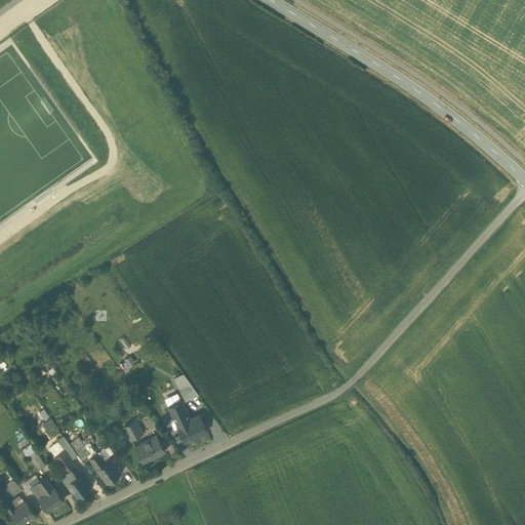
[(125,335),(119,340),(125,349),(131,345),(125,335)]
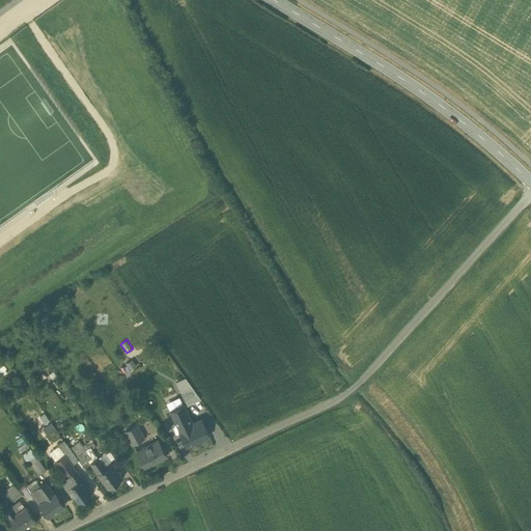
[(132,361),(126,364),(131,372),(137,368),(132,361)]
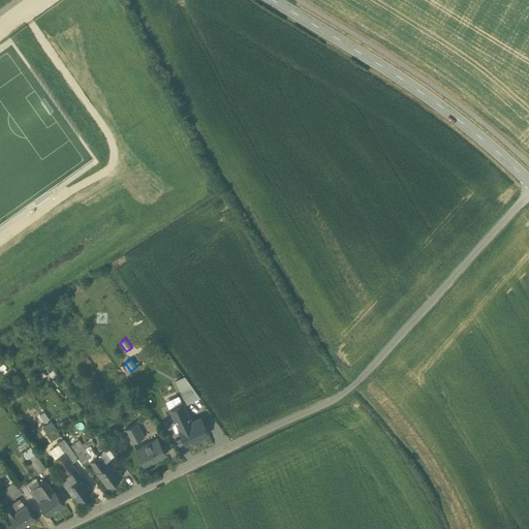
[(185,378),(175,383),(180,393),(189,389),(185,378)]
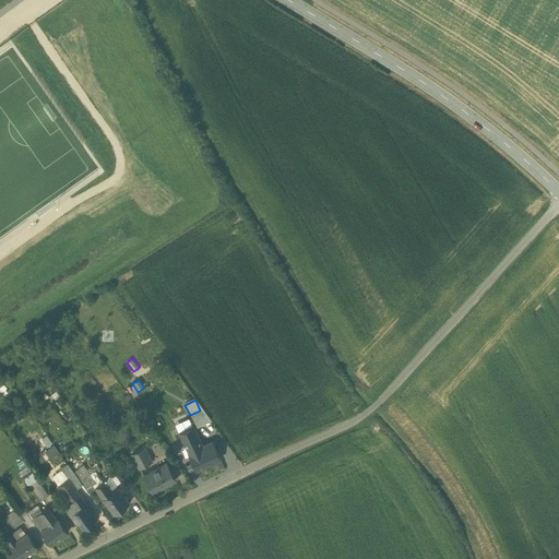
[(187,420),(174,426),(178,433),(190,428),(187,420)]
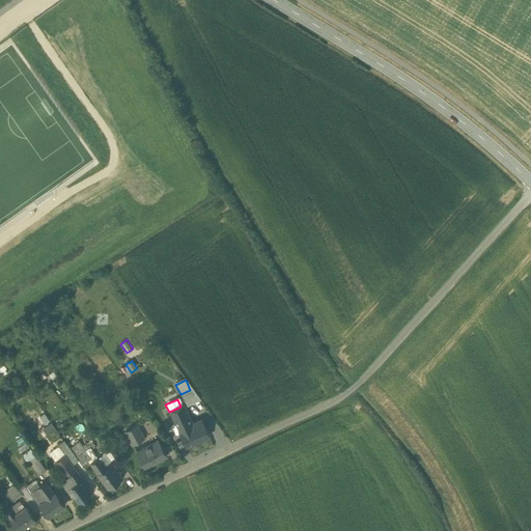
[(178,431),(175,432),(185,451),(211,440),(202,420),(194,424),(186,407),(170,414),(178,431)]
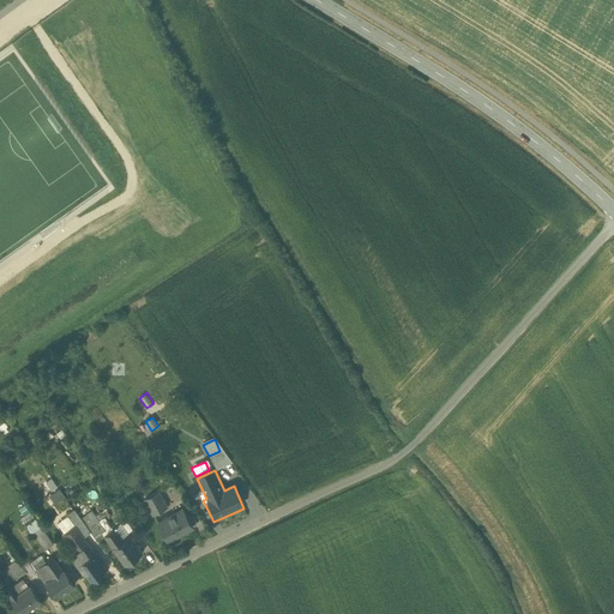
[(53,489),(58,486),(52,477),(47,481),(53,489)]
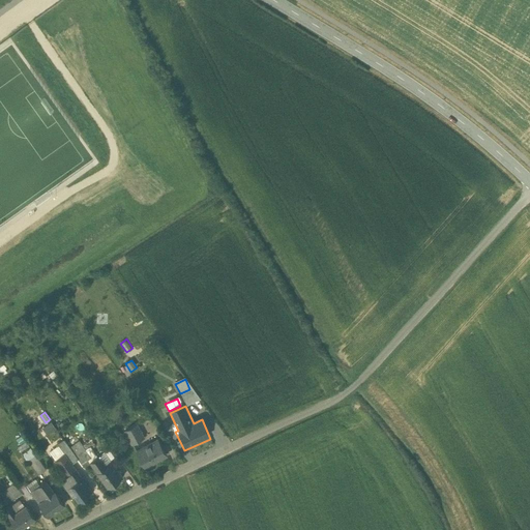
[(49,434),(57,428),(52,420),(42,427),(49,434)]
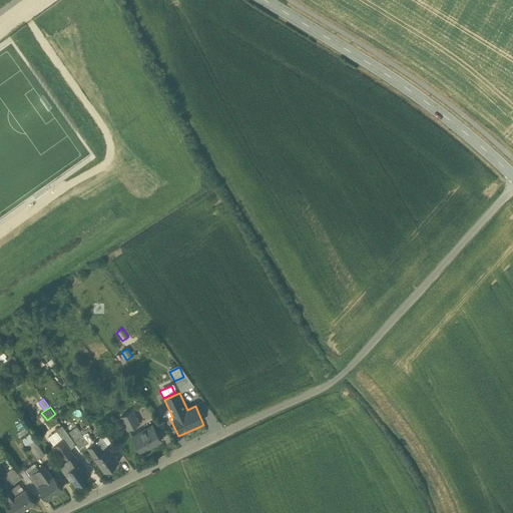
[(134,415),(123,421),(130,433),(141,427),(134,415)]
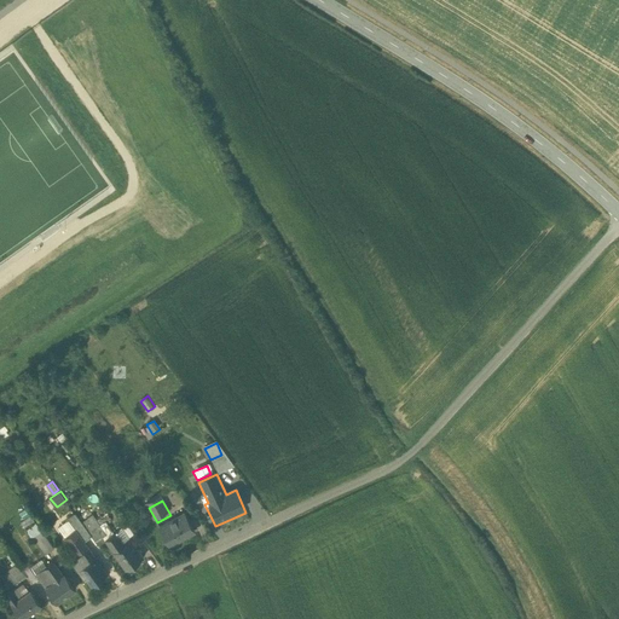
[(185,513),(157,528),(169,550),(197,534),(185,513)]
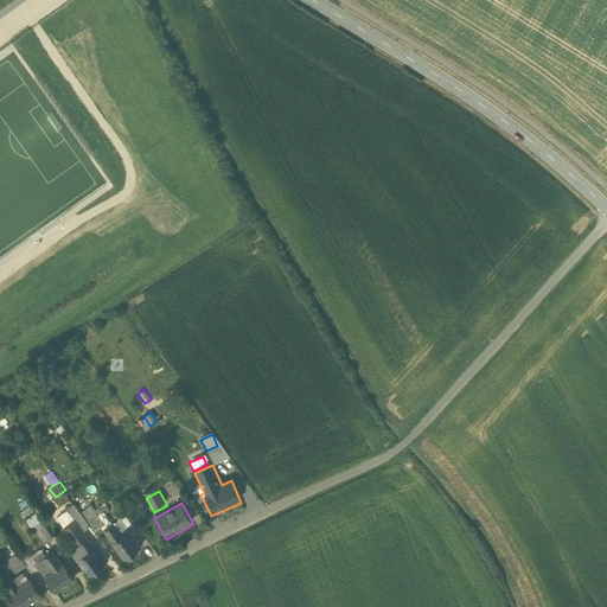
[(89,540),(84,531),(89,528),(75,505),(65,510),(74,523),(64,530),(75,548),(89,540)]
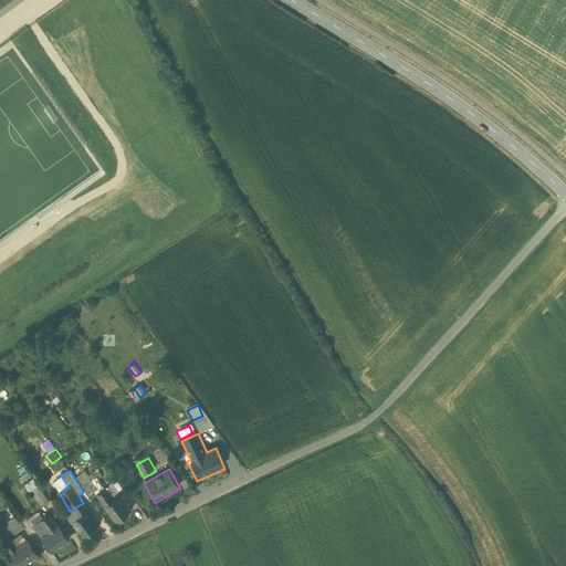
[(41,484),(31,492),(42,507),(52,501),(41,484)]
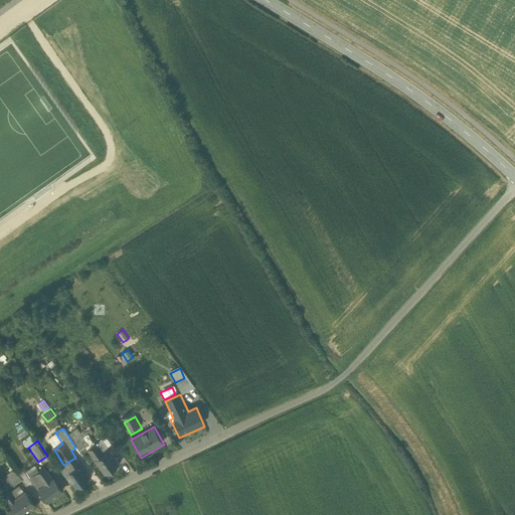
[(111,450),(105,454),(98,444),(88,451),(106,477),(122,466),(111,450)]
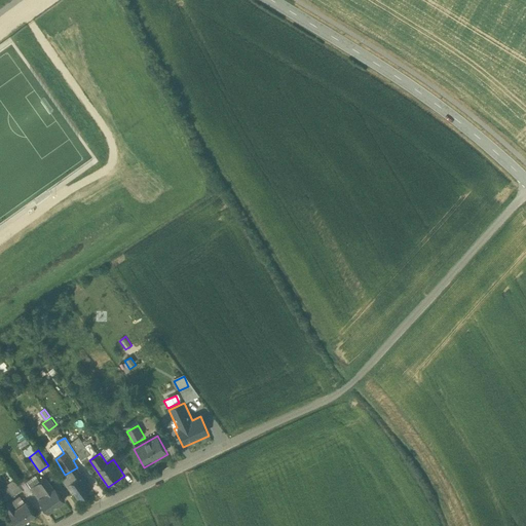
[(79,467),(63,480),(79,501),(96,489),(79,467)]
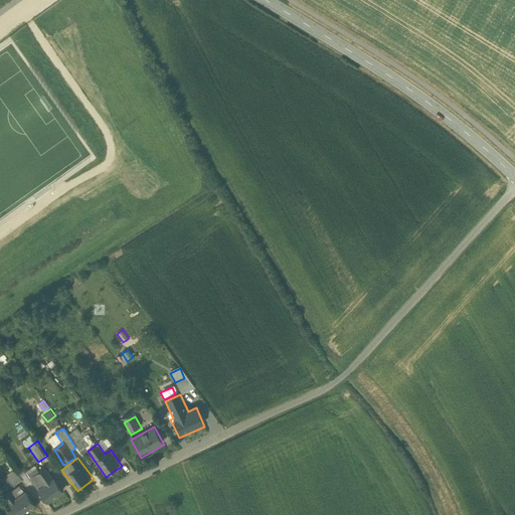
[(5,476),(12,485),(22,478),(14,468),(5,476)]
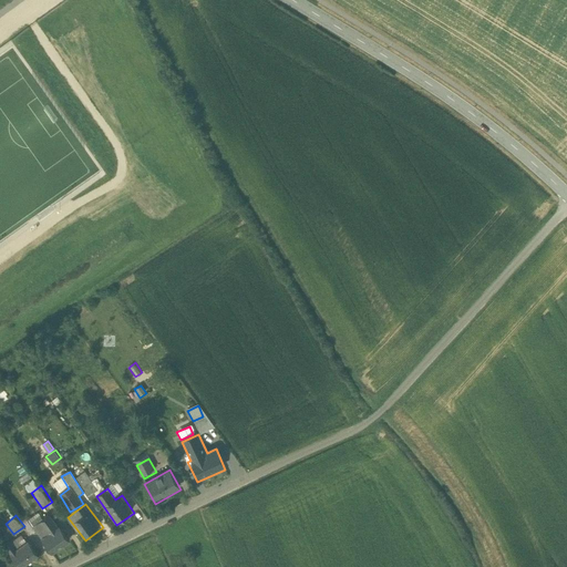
[(53,516),(33,528),(51,557),(71,544),(53,516)]
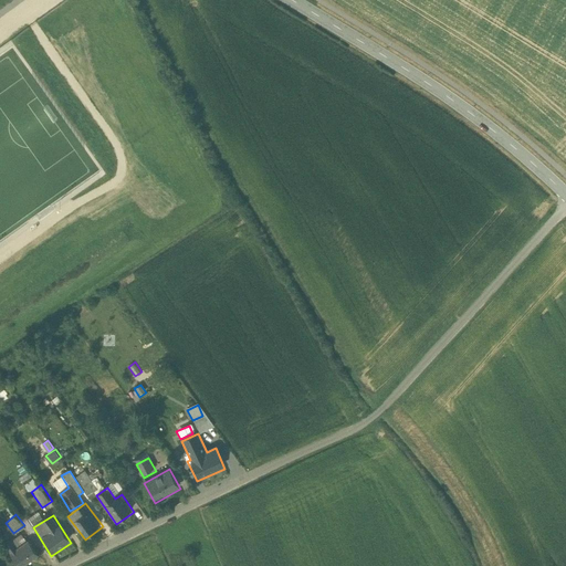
[(28,540),(17,547),(11,538),(3,544),(19,565),(20,565),(38,554),(28,540)]
